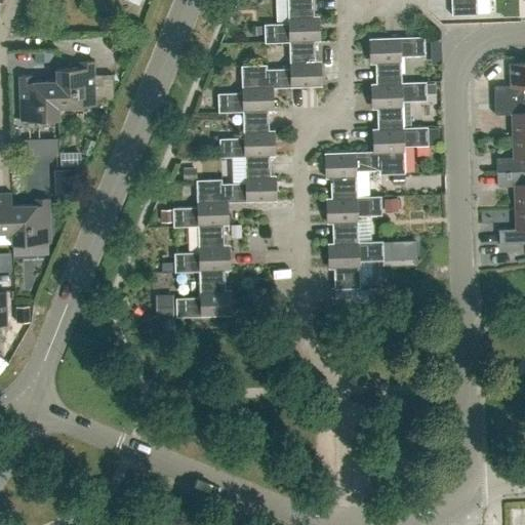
[(265,43),(289,42),(315,41),(320,41),(319,29),(314,30),(313,0),(287,0),(288,23),(264,24),(265,43)]
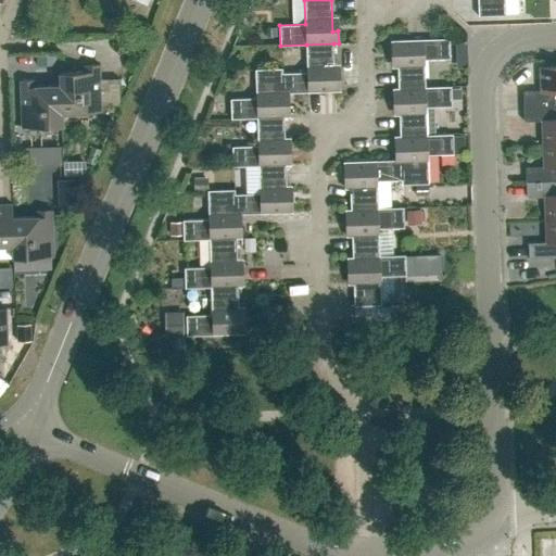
[(505,14),(504,0),(477,0),(478,16),(505,15),(505,14)]
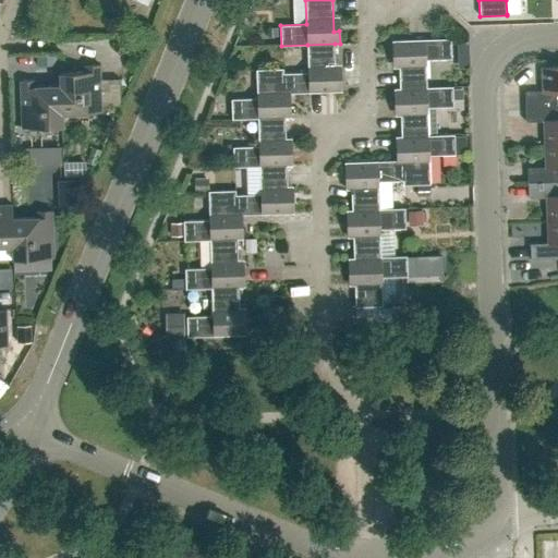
[(521,13),(520,0),(506,0),(507,14),(521,13)]
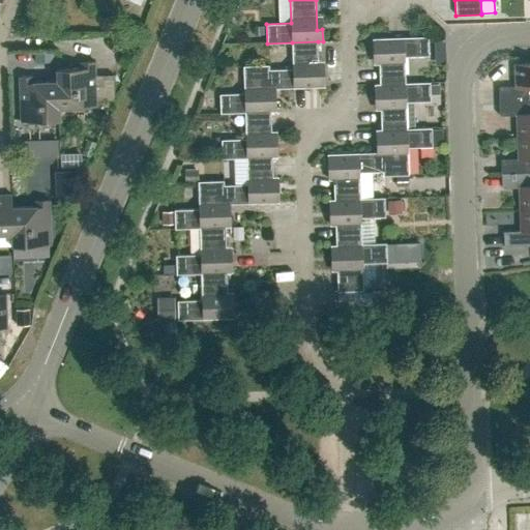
[(429,36),(373,38),(373,50),(378,50),(380,84),(405,83),(405,57),(429,56),(429,36)]
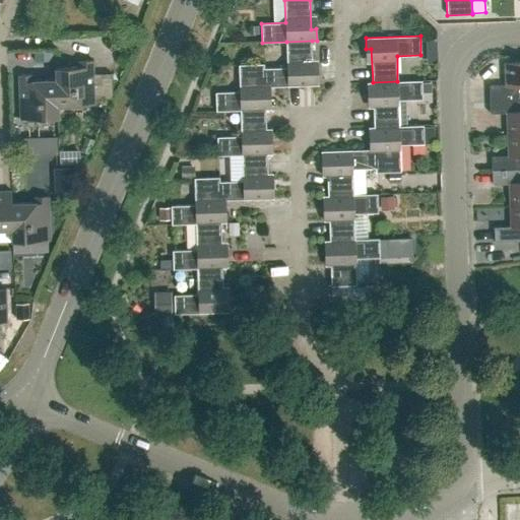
[(437,40),(426,40),(427,51),(437,51),(437,40)]
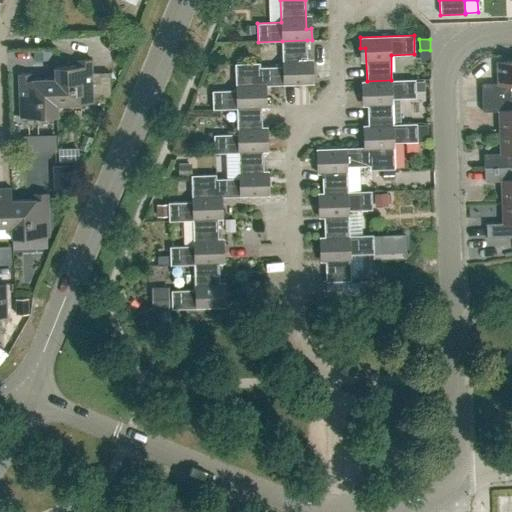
[(261,86),(313,84),(313,72),(308,72),(307,40),(282,41),(283,66),(260,67),(261,86)]
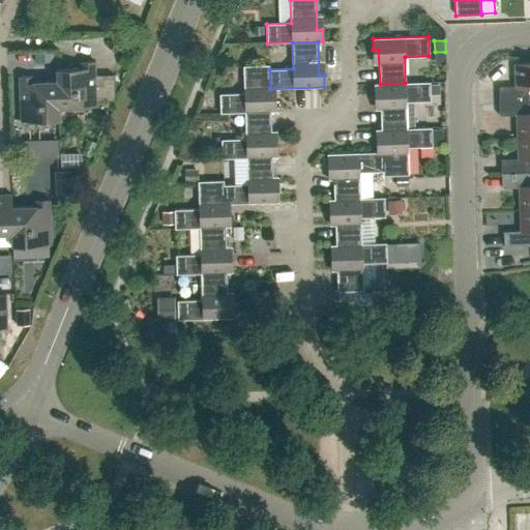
[(94,61),(81,62),(81,68),(56,69),(57,82),(58,108),(59,108),(96,107),(94,61)]
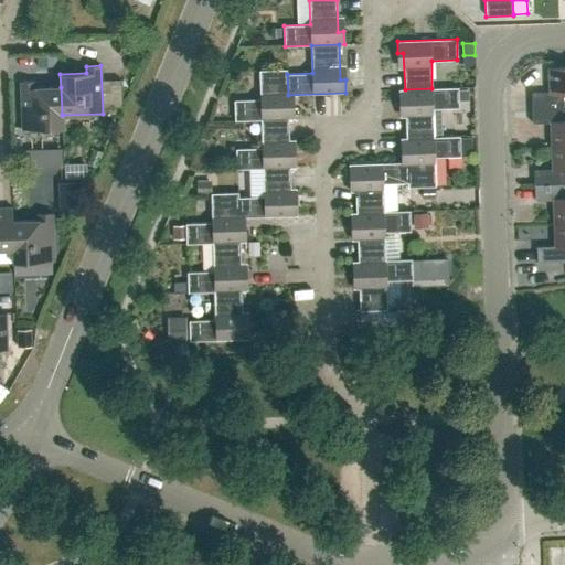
[(550,92),(531,93),(532,108),(564,106),(564,67),(548,68),(550,92)]
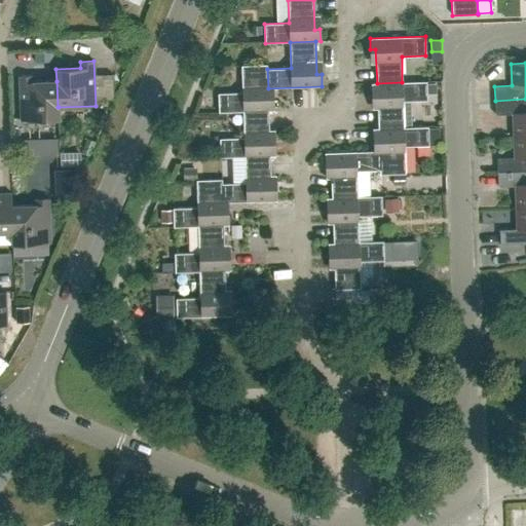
[(267,65),(241,65),(242,92),(218,94),(219,112),(243,112),(268,111),(274,111),(273,99),(268,99),(268,88),(267,69),(267,65)]
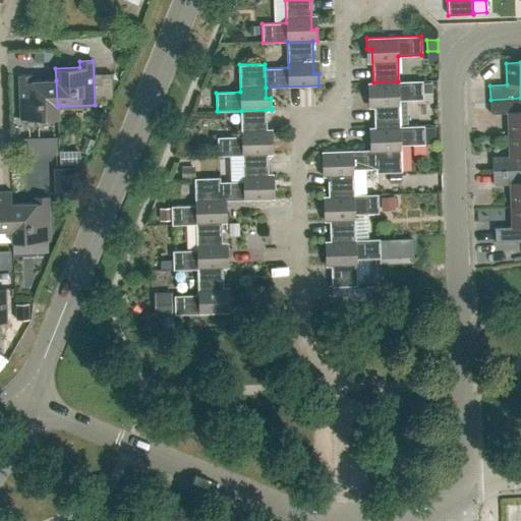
[(33,80),(33,74),(19,75),(20,119),(58,118),(58,106),(57,106),(56,80),(33,80)]
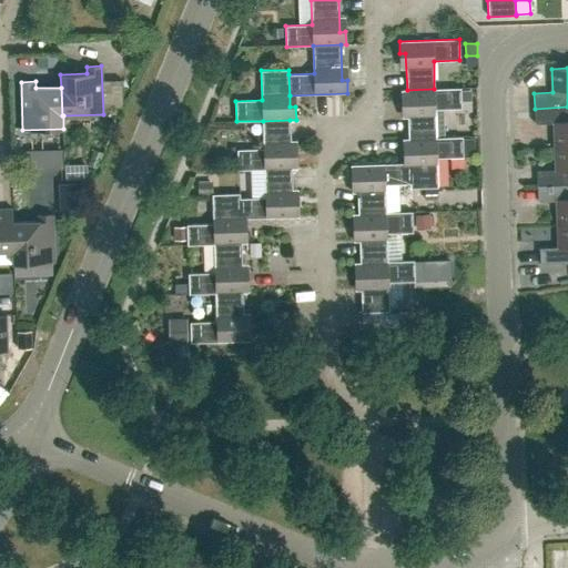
[(462,109),(460,88),(434,89),(407,90),(401,90),(402,102),(407,102),(408,139),(436,138),(435,110),(462,109)]
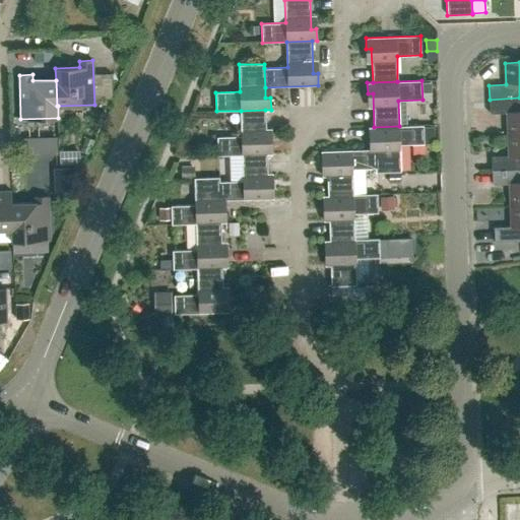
[(490,114),(507,113),(507,134),(519,133),(519,98),(490,100),(490,114)]
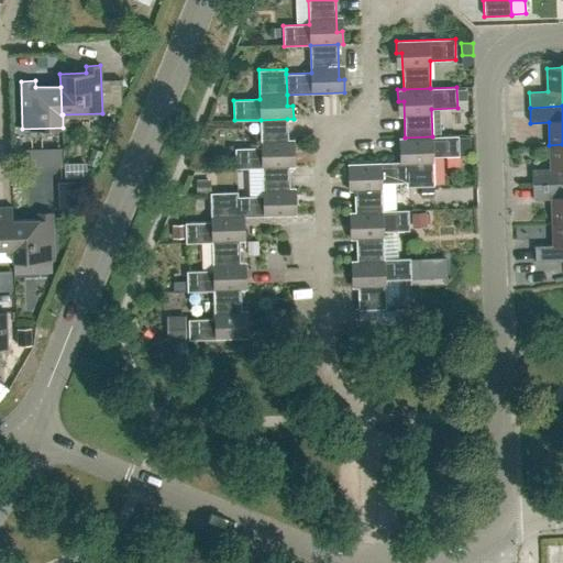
[(262,147),(235,148),(235,168),(262,168),(289,167),(295,166),(295,154),(289,154),(287,119),(261,120),(262,147)]
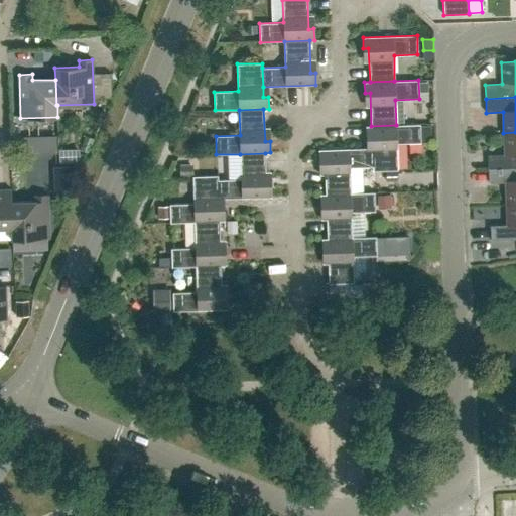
[(366,137),(371,137),(372,148),(373,166),(373,171),(398,170),(397,144),(421,143),(420,124),(396,125),(371,126),(366,126),(366,137)]
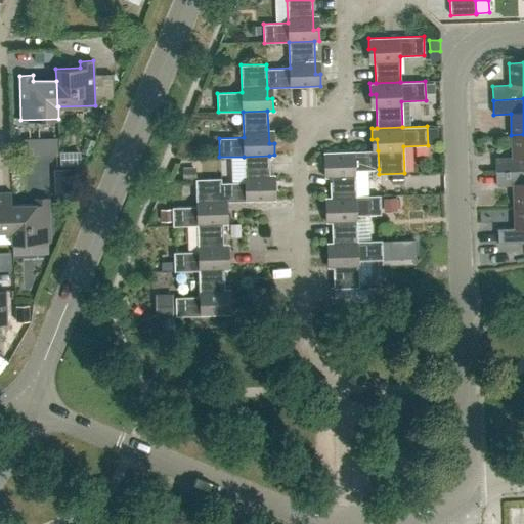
[(512,157),(495,158),(495,171),(523,170),(523,134),(511,135),(512,157)]
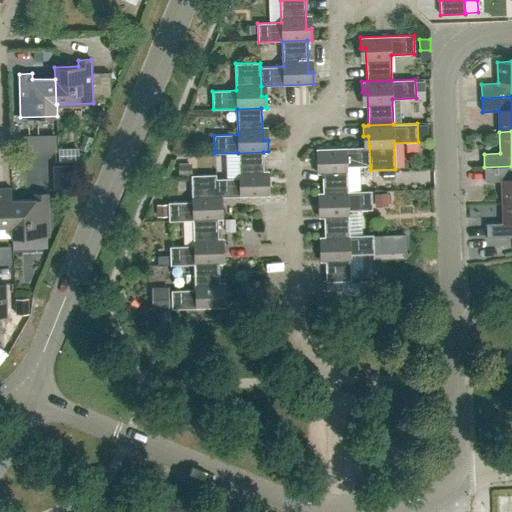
[(55,135),(22,136),(23,153),(55,152),(55,135)]
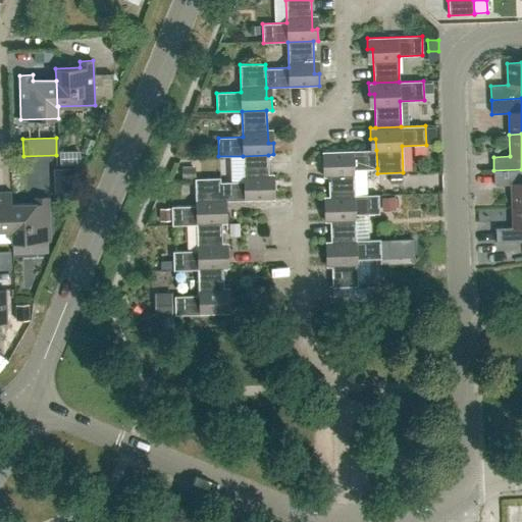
[(323,163),(328,163),(329,196),(355,195),(354,169),(377,168),(376,150),(322,152),(323,163)]
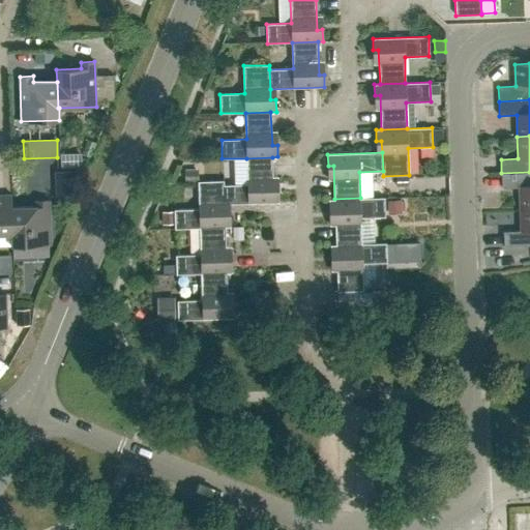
[(225,204),(280,203),(278,190),(273,190),(272,157),(246,158),(247,184),(224,185),(225,204)]
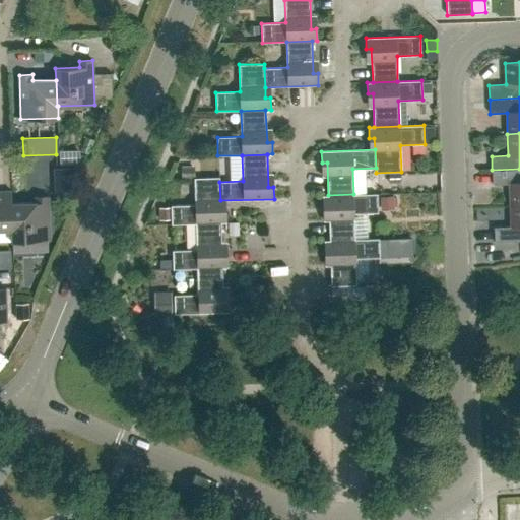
[(59,168),(60,180),(72,180),(71,168),(59,168)]
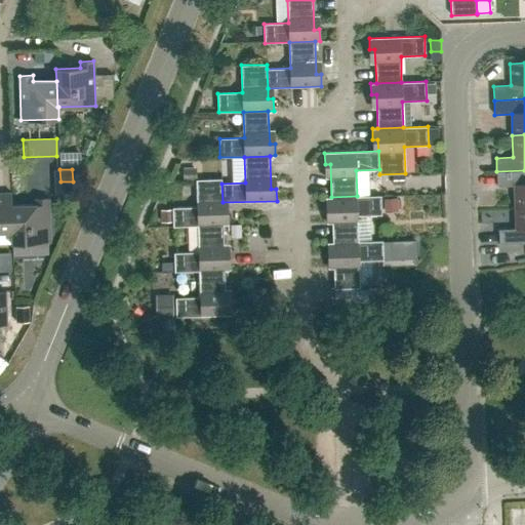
[(497,186),(514,186),(515,207),(524,206),(524,170),(496,171),(497,186)]
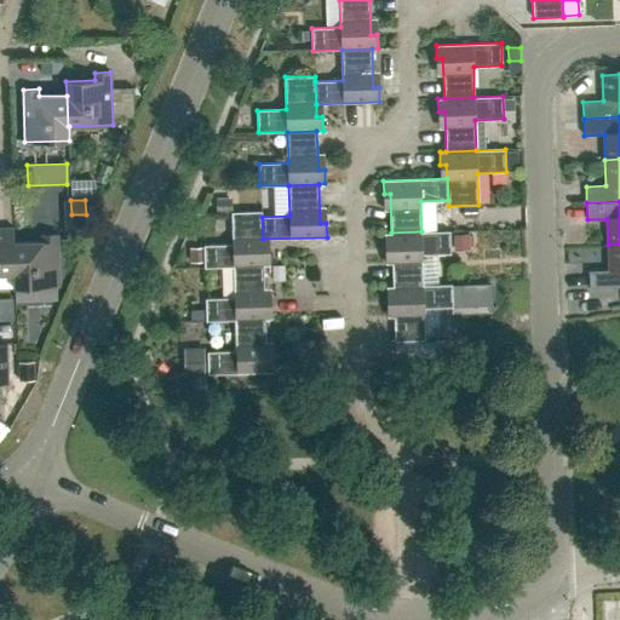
[(204,245),(205,268),(234,267),(264,265),(270,265),(269,252),(263,252),(263,239),(262,217),(262,211),(231,212),(233,245),(204,245)]
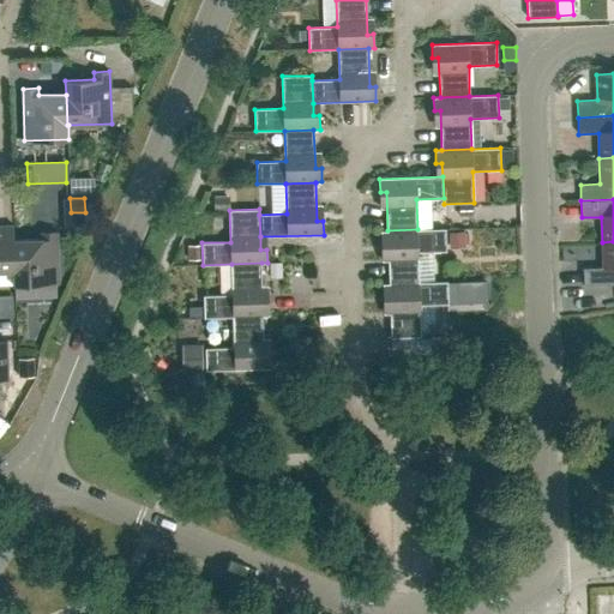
[(0,226),(0,271),(13,271),(14,271),(13,240),(14,240),(13,226),(0,226)]
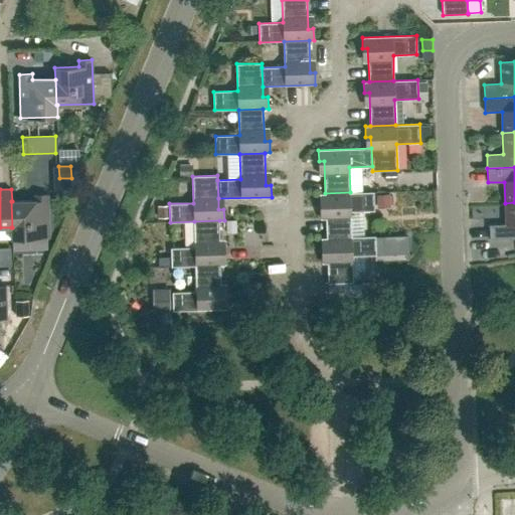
[(374,210),(374,192),(350,192),(325,193),(320,194),(320,205),(325,205),(327,237),(351,236),(350,211),(374,210)]
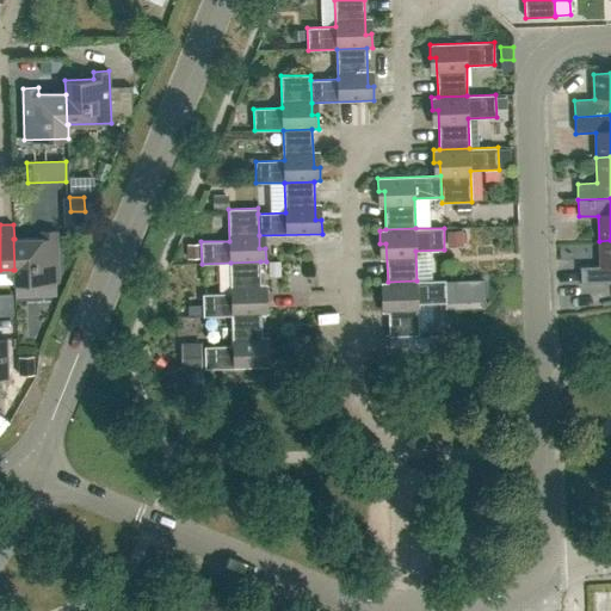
[(13,270),(14,284),(59,282),(57,230),(41,230),(42,238),(14,239),(13,239),(14,270),(13,270)]
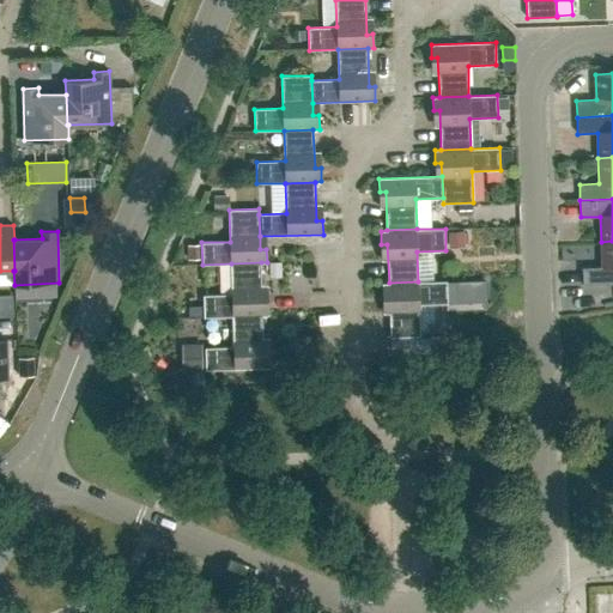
[(612,241),(601,242),(602,267),(582,267),(583,285),(612,283),(612,241)]
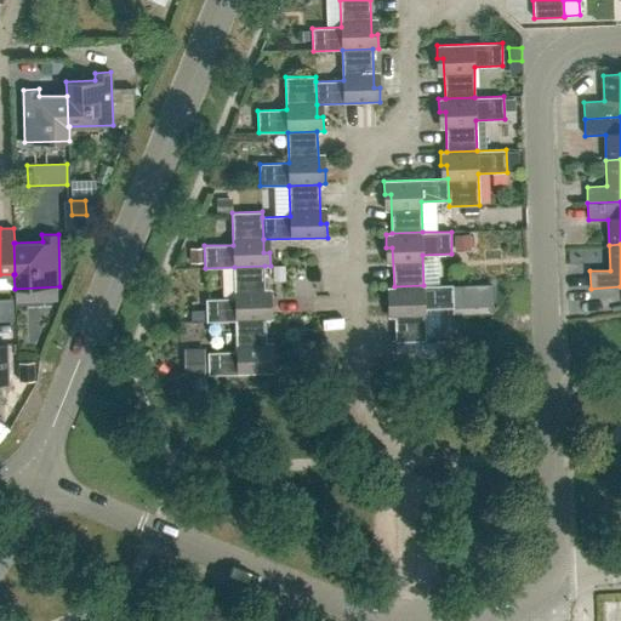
[(235,298),(206,298),(206,322),(235,320),(266,319),(272,319),(272,306),(266,306),(265,266),(234,267),(235,298)]
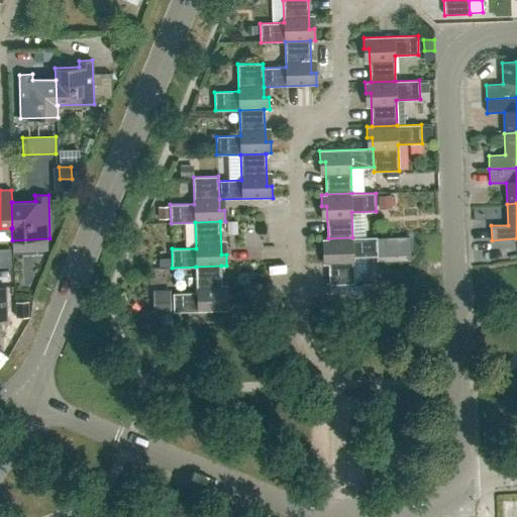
[(377,239),(377,237),(352,237),(328,238),(322,238),(323,250),(328,250),(329,285),(354,284),(353,256),(378,255),(377,239)]
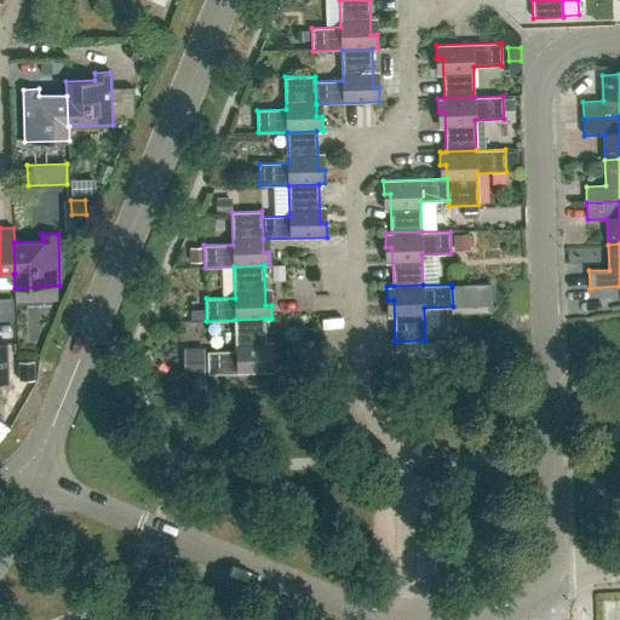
[(492,285),(452,287),(453,306),(492,304),(492,285)]
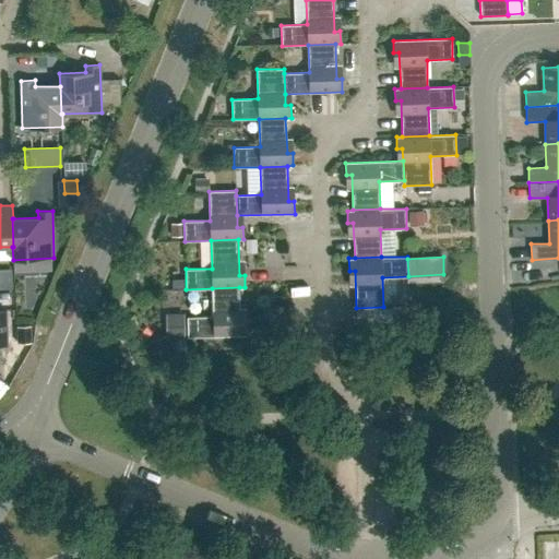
[(9,272),(0,272),(0,288),(10,288),(9,272)]
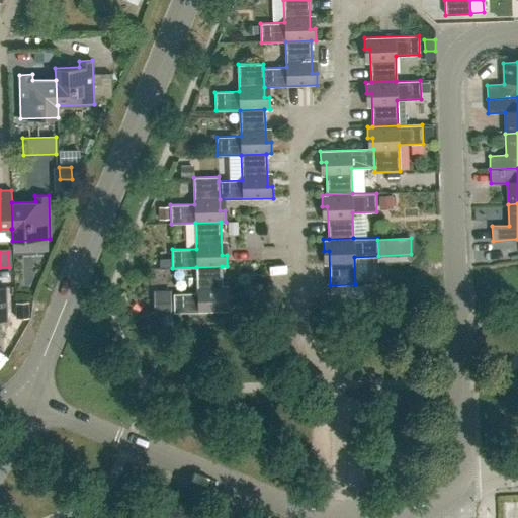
[(196,267),(197,293),(173,293),(174,313),(229,311),(228,299),(223,299),(222,266),(196,267)]
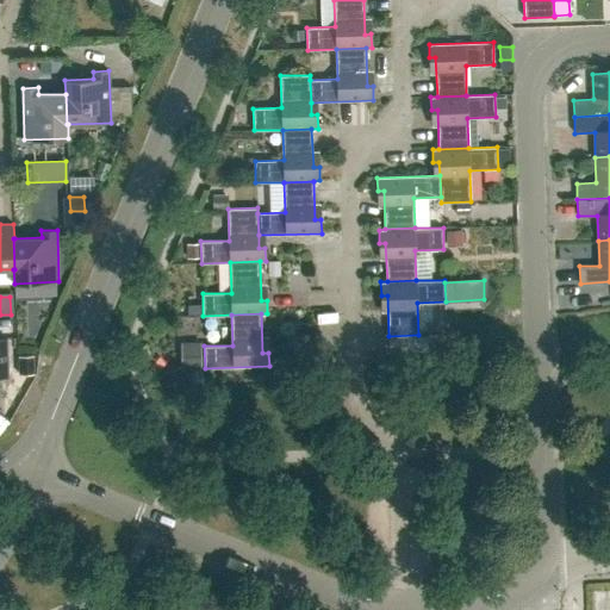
[(182,369),(201,368),(201,349),(181,350),(182,369)]
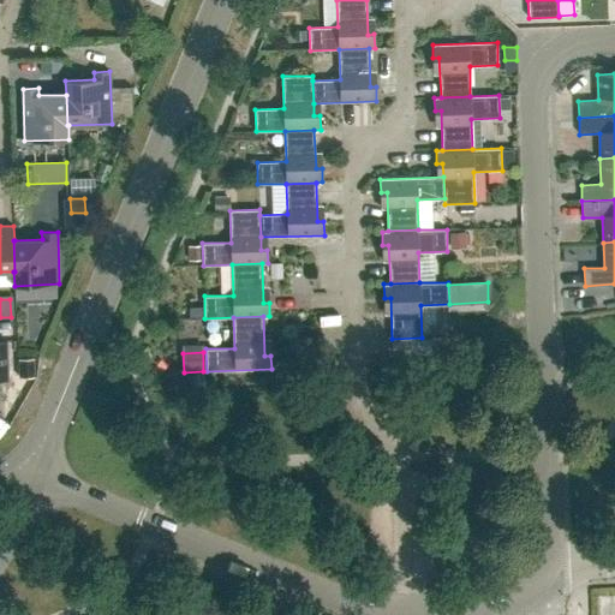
[(393,364),(381,365),(381,382),(393,382),(393,364)]
